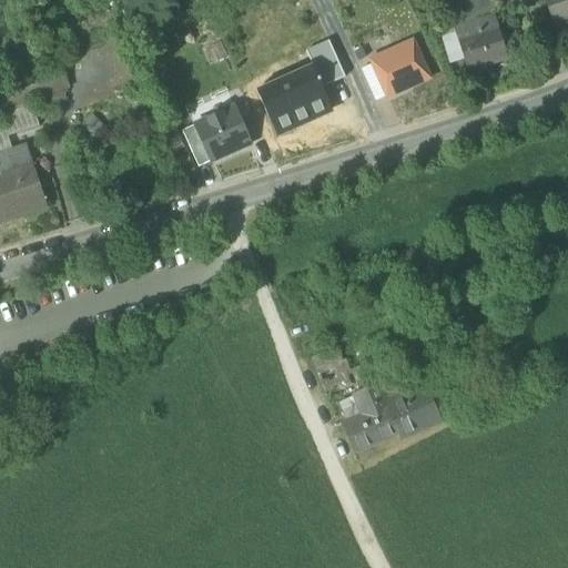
[(477,0),(456,11),(463,22),(494,6),(489,0),(477,0)]
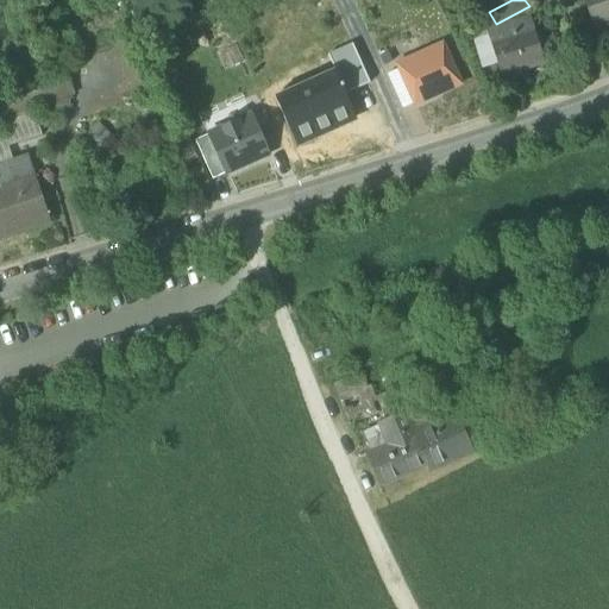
[(608,0),(585,0),(596,29),(608,24),(608,0)]
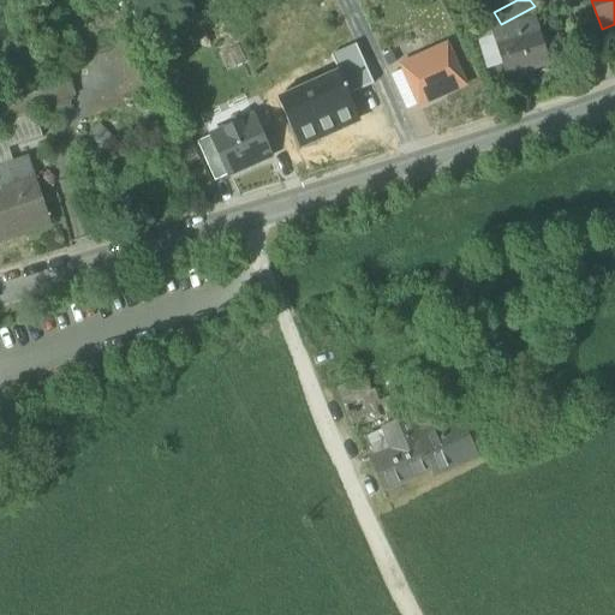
[(536,18),(517,23),(521,39),(539,33),(536,18)]
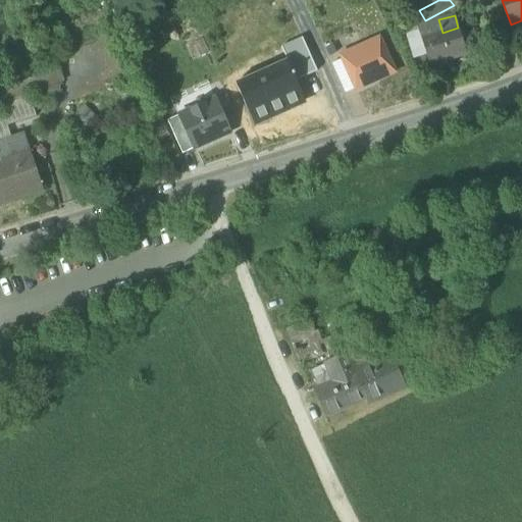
[(466,56),(458,28),(442,33),(438,19),(419,25),(430,66),(466,56)]
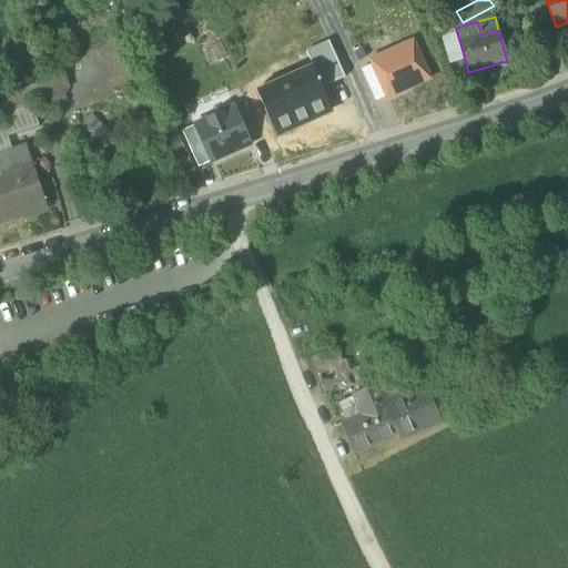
[(328,42),(305,52),(312,67),(322,89),(344,78),(328,42)]
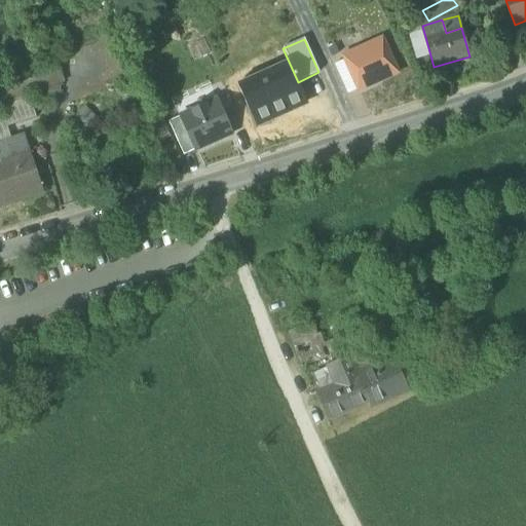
[(345,60),(359,90),(397,73),(381,39),(343,57),(345,60)]
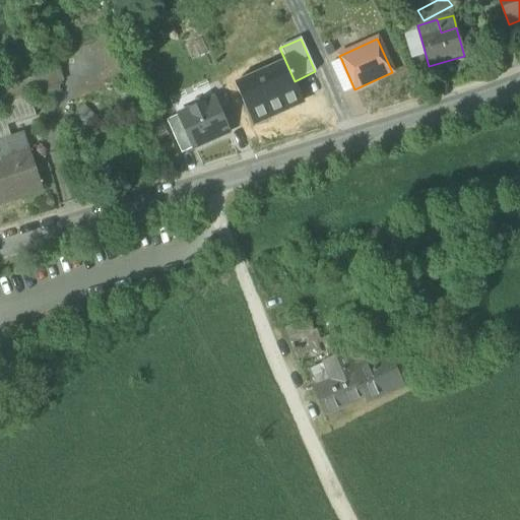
[(343,94),(354,89),(341,59),(330,63),(343,94)]
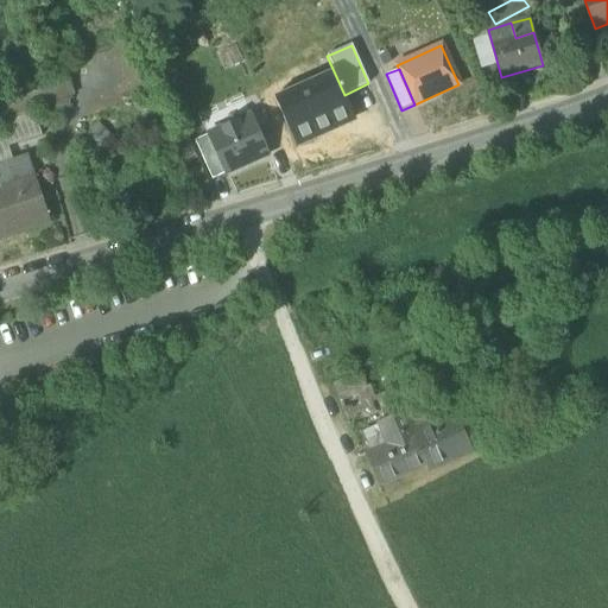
[(0,96),(0,120),(35,108),(73,95),(63,71),(0,96)]
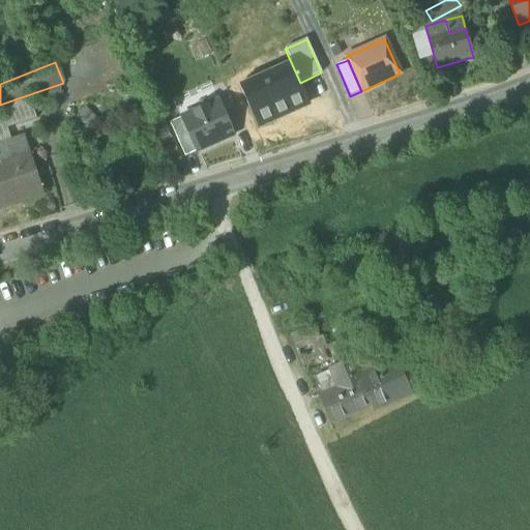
[(291,62),(238,86),(258,129),(276,120),(274,116),(308,101),(300,83),(291,62)]
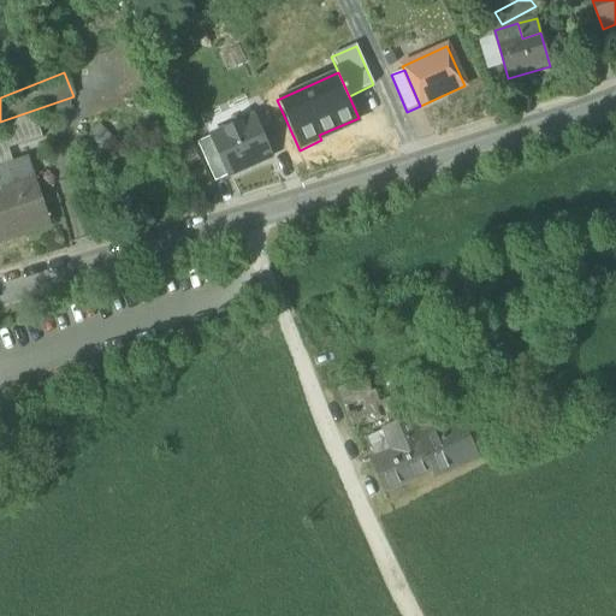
[(0,122),(0,170),(15,165),(9,149),(43,137),(35,110),(0,122)]
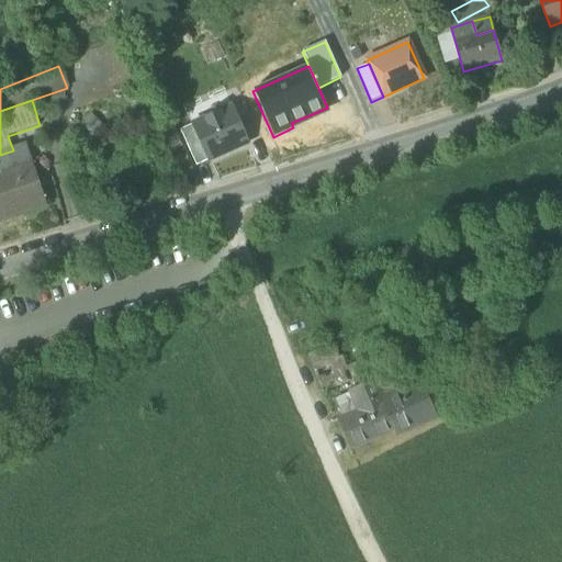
[(191,124),(208,161),(248,143),(232,107),(191,124)]
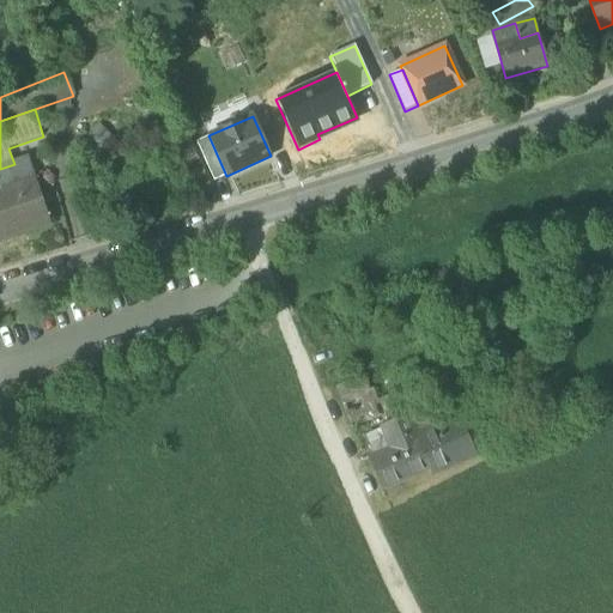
[(98,125),(87,138),(102,150),(113,137),(98,125)]
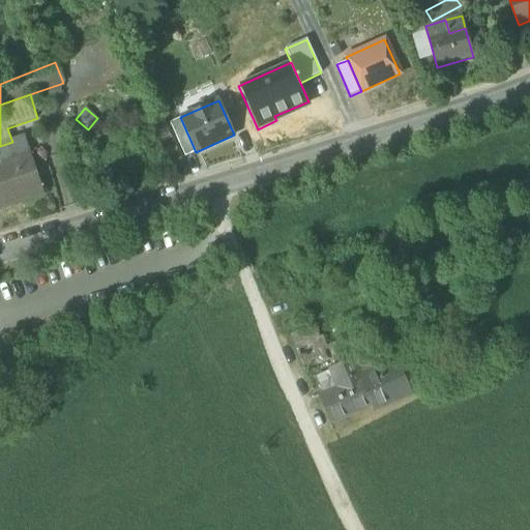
[(159,144),(172,139),(162,114),(149,120),(159,144)]
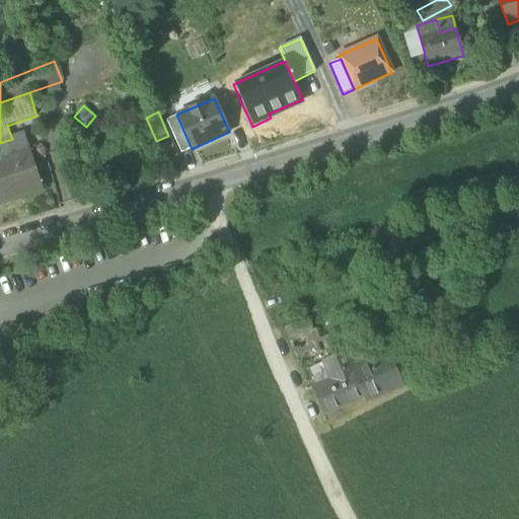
[(192,149),(176,115),(165,120),(180,154),(192,149)]
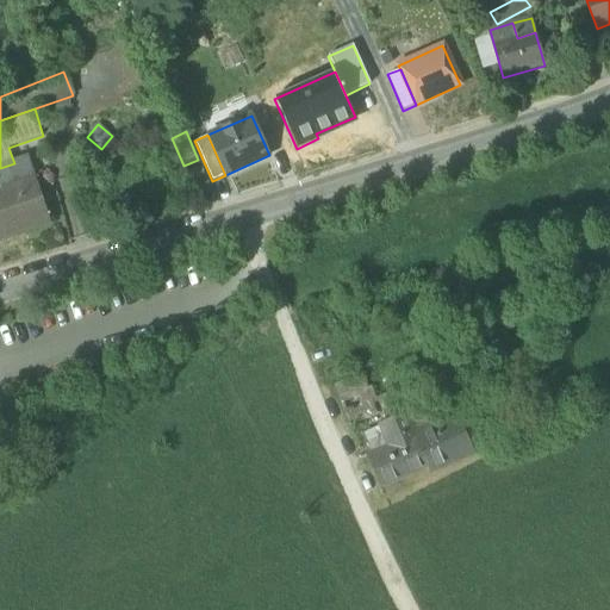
[(0,168),(0,186),(35,175),(29,159),(14,163),(0,168)]
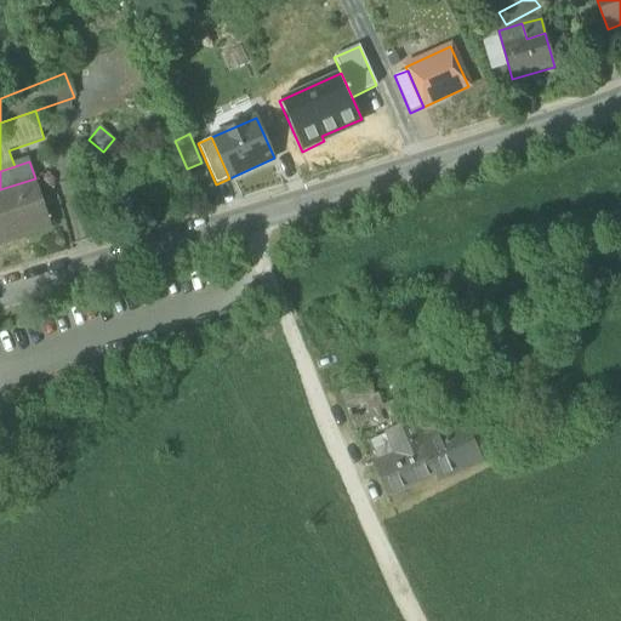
[(52,227),(35,178),(0,189),(0,205),(6,203),(18,239),(52,227)]
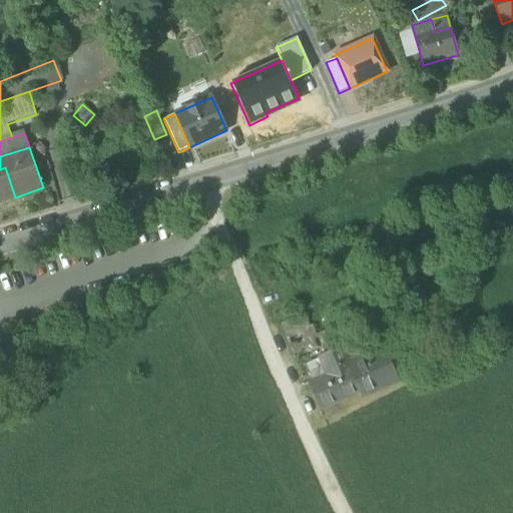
[(0,201),(15,197),(5,167),(0,169),(0,201)]
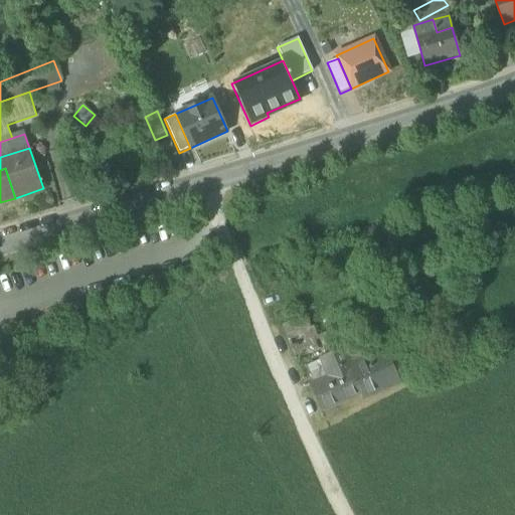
[(283,327),(288,338),(309,330),(304,319),(283,327)]
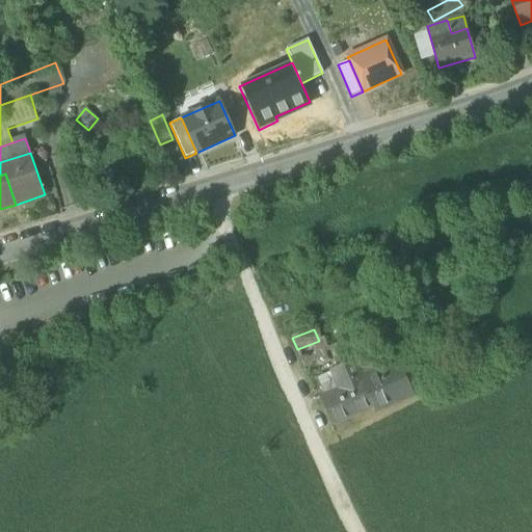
[(324,353),(319,341),(297,349),(302,362),(324,353)]
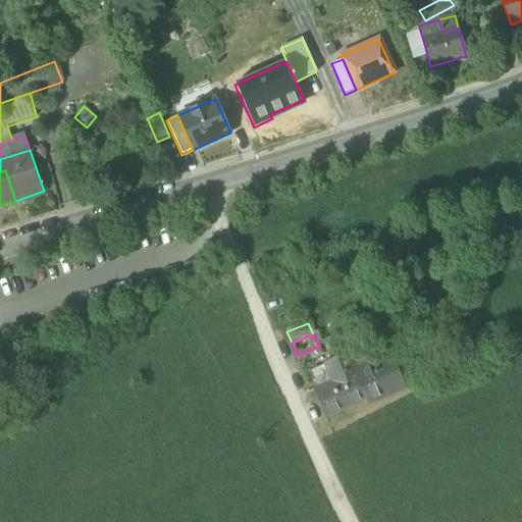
[(323,417),(365,399),(366,399),(355,373),(346,353),(324,362),(333,383),(313,392),(323,417)]
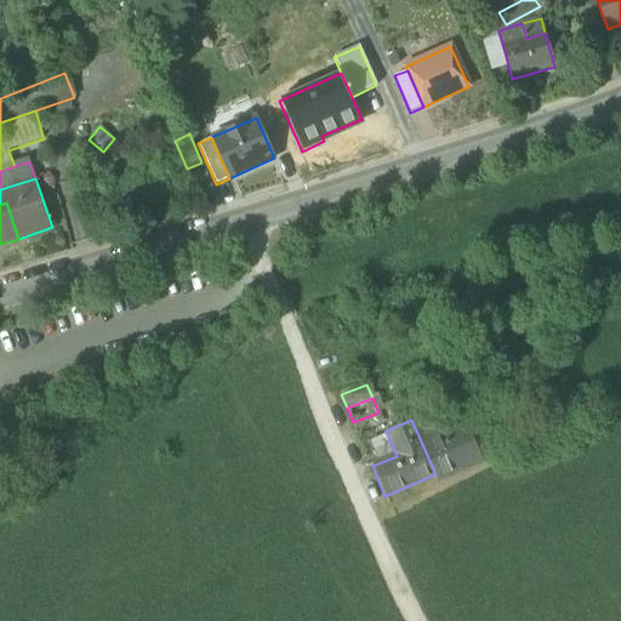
[(462,426),(422,444),(436,474),(434,474),(437,479),(478,461),(462,426)]
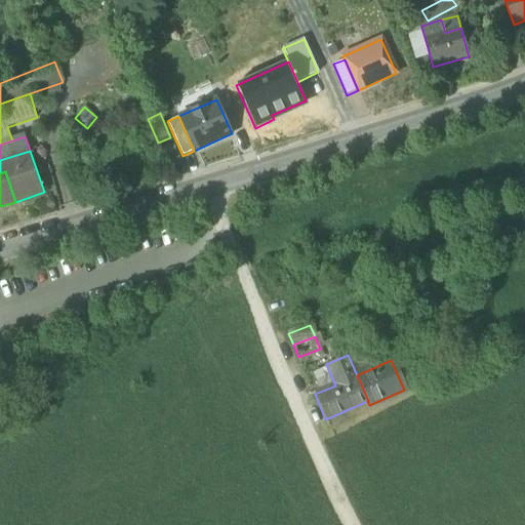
All buildings are outlined.
